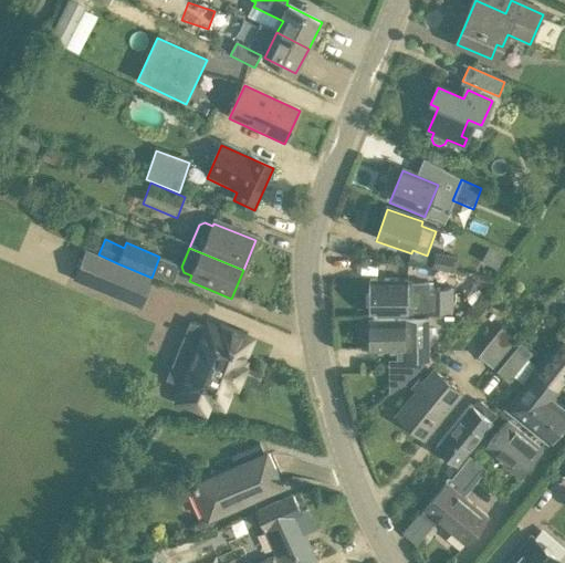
[(121,298),(132,271),(86,252),(75,279),(121,298)]
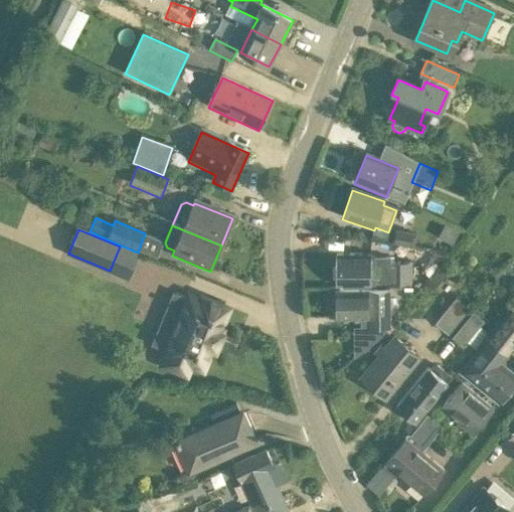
[(413,233),(396,230),(394,243),(411,246),(413,233)]
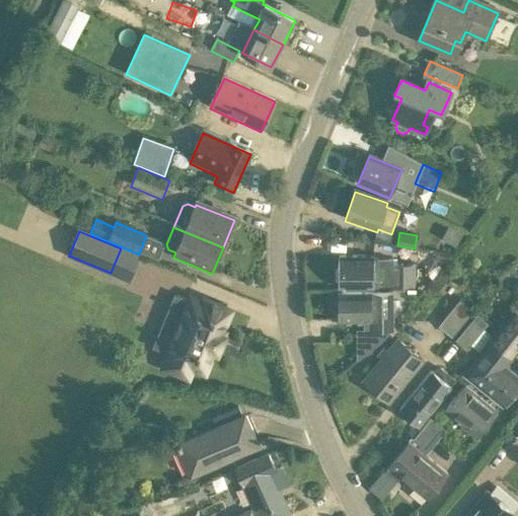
[(414,288),(414,267),(387,267),(387,262),(373,262),(373,259),(339,259),(339,290),(374,290),(374,286),(388,286),(391,288),(414,288)]
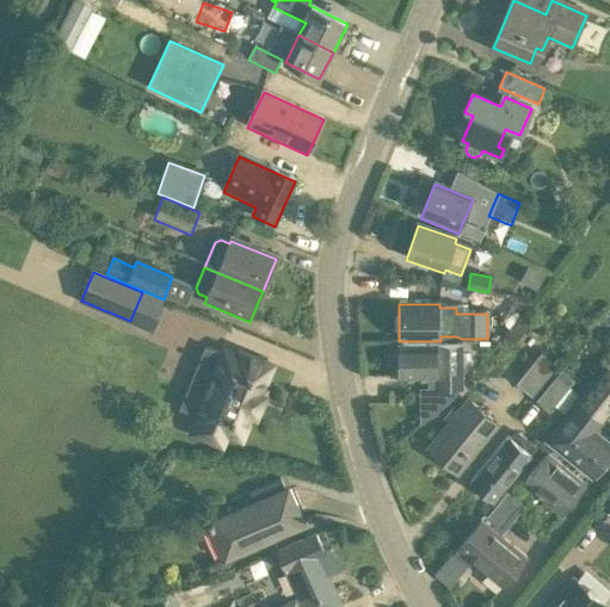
[(504,339),(515,347),(530,326),(521,319),(504,339)]
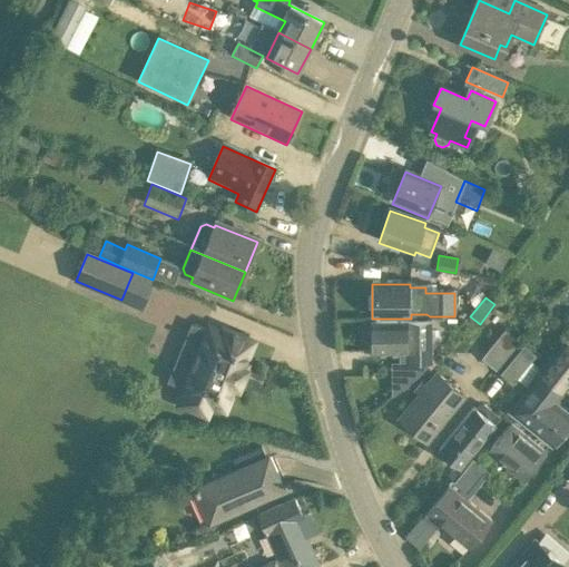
[(372,324),(372,354),(406,355),(406,367),(430,367),(431,364),(431,324),(372,324)]
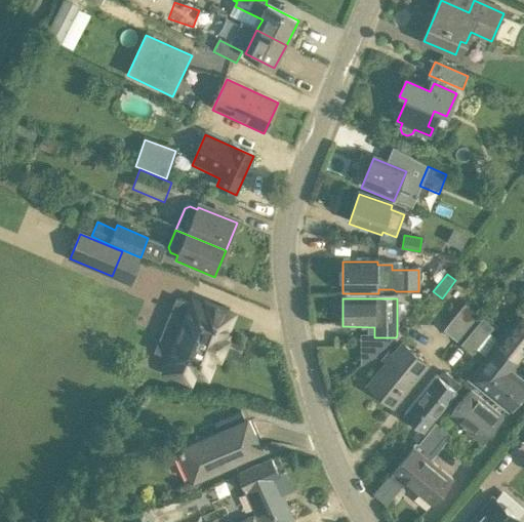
[(192,306),(177,299),(162,334),(177,340),(168,362),(170,363),(166,373),(191,384),(195,373),(207,378),(216,356),(220,358),(228,339),(225,337),(234,315),(206,304),(205,307),(193,303),(192,306)]
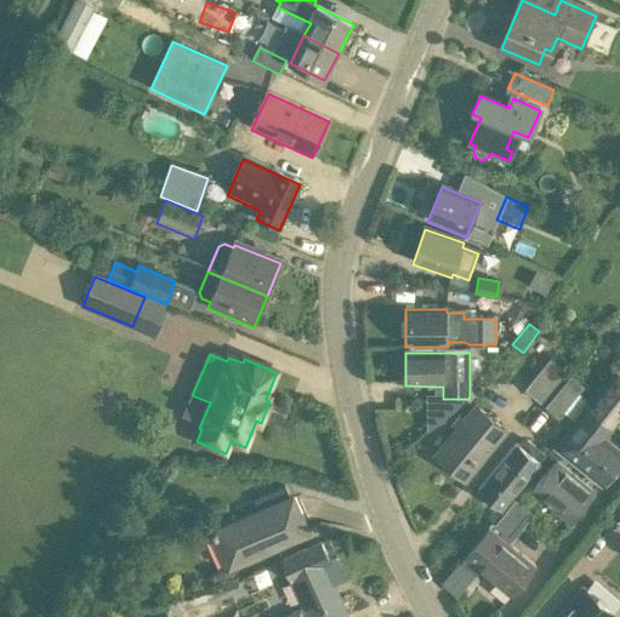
[(524,392),(540,405),(566,373),(550,360),(524,392)]
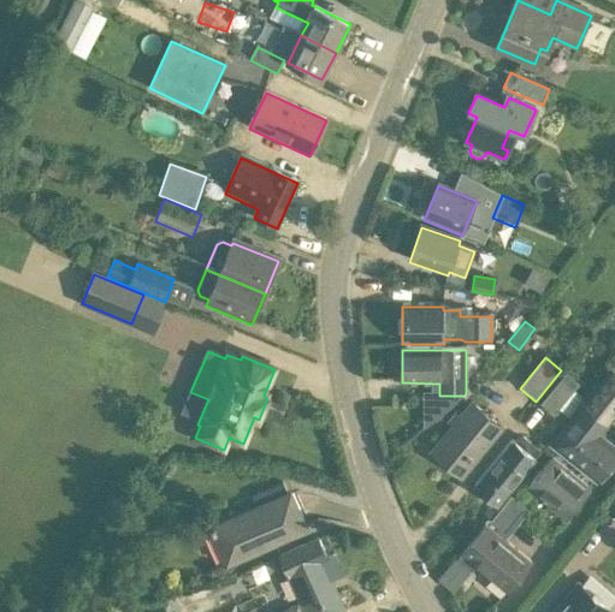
[(551,446),(597,482),(614,459),(614,449),(599,437),(614,417),(614,373),(610,370),(551,446)]
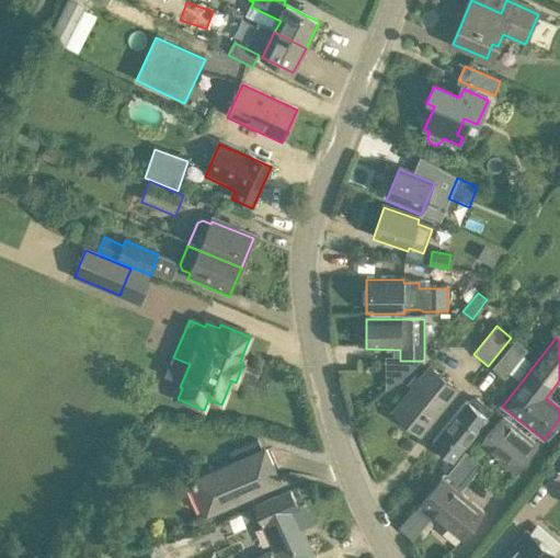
[(527,352),(515,341),(492,369),(504,380),(527,352)]
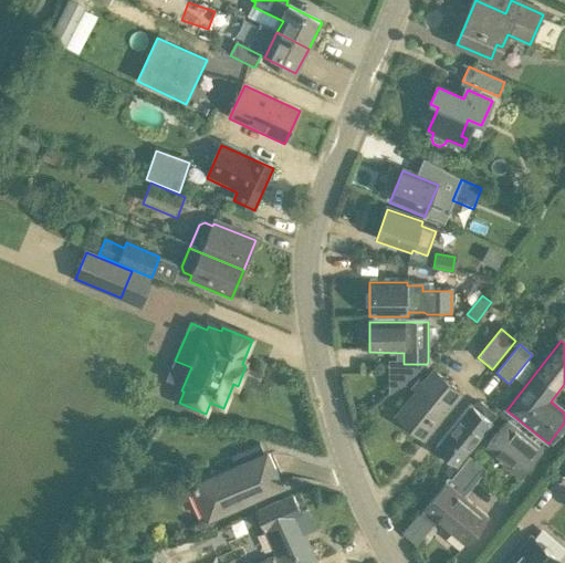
[(432,372),(396,417),(424,440),(461,395),(432,372)]
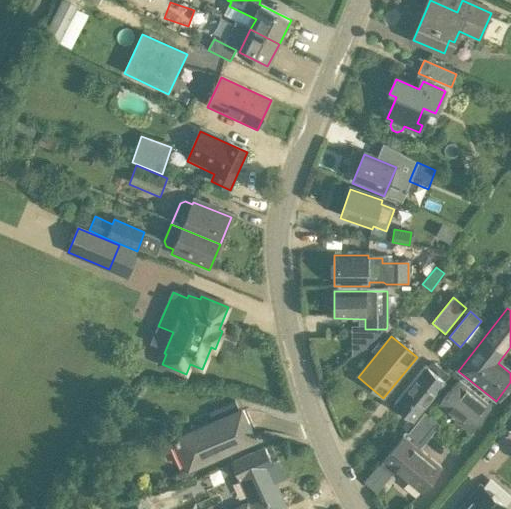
[(430,365),(427,369),(425,368),(393,406),(413,423),(445,384),(444,383),(449,377),(436,365),(430,365)]
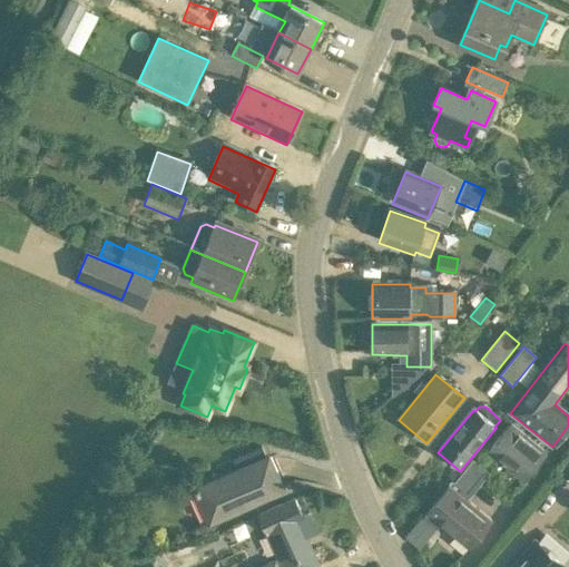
[(510,426),(488,452),(523,482),(546,455),(510,426)]
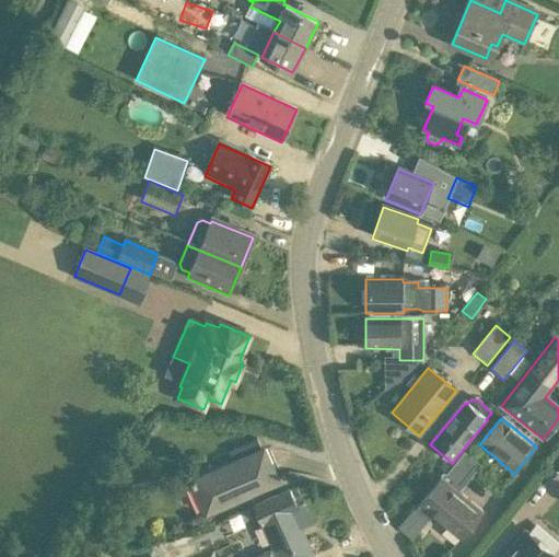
[(190,483),(205,515),(279,482),(264,449),(190,483)]
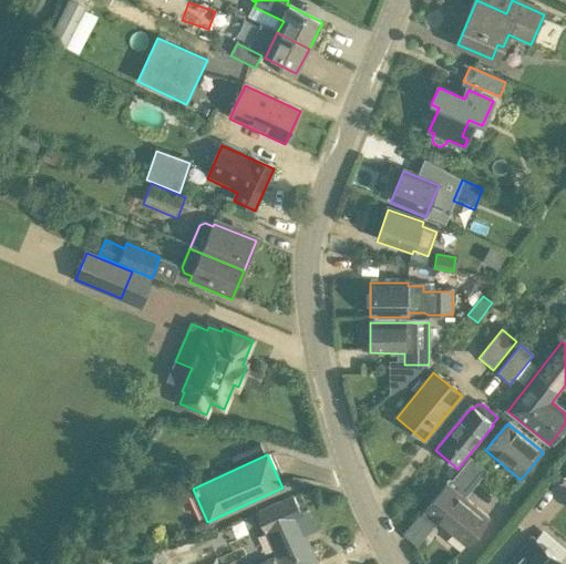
[(471,459),(460,472),(476,485),(484,475),(484,474),(486,471),(471,459)]
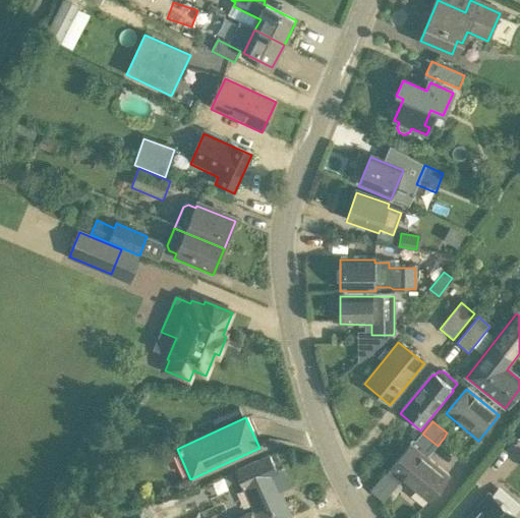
[(428,457),(438,446),(422,434),(414,444),(413,445),(428,457)]
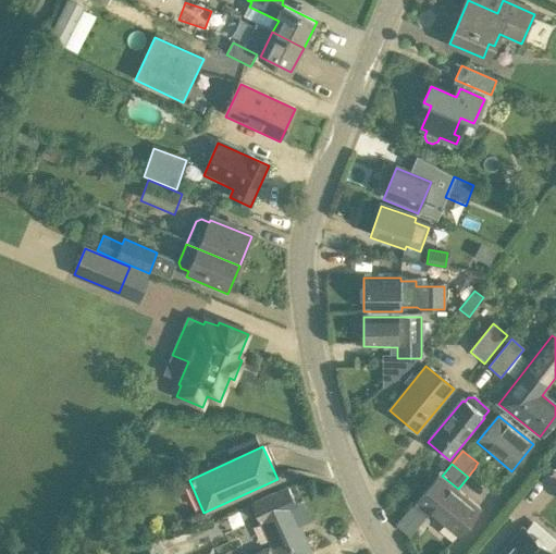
[(442,476),(443,475),(441,472),(412,507),(425,518),(428,516),(456,538),(479,511),(456,492),(458,489),(442,476)]
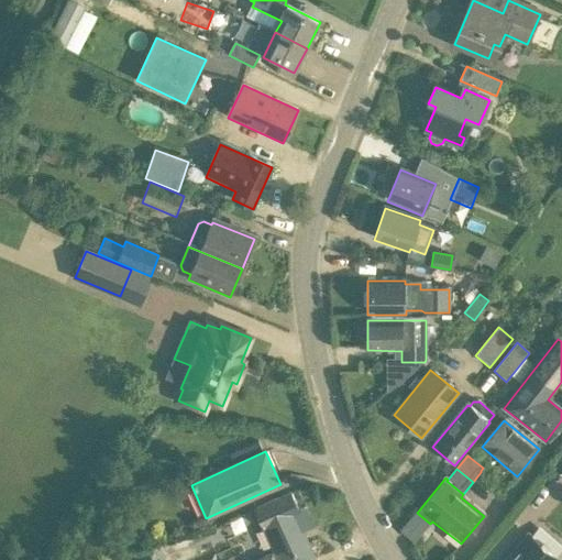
[(313,559),(300,531),(312,526),(305,509),(298,512),(290,494),(254,511),(263,528),(265,527),(273,545),(260,551),(262,557),(257,559),(313,559)]
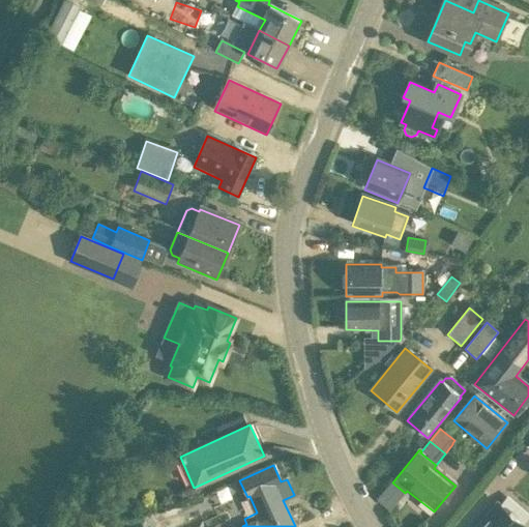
[(496,503),(475,526),(523,526),(496,503)]
